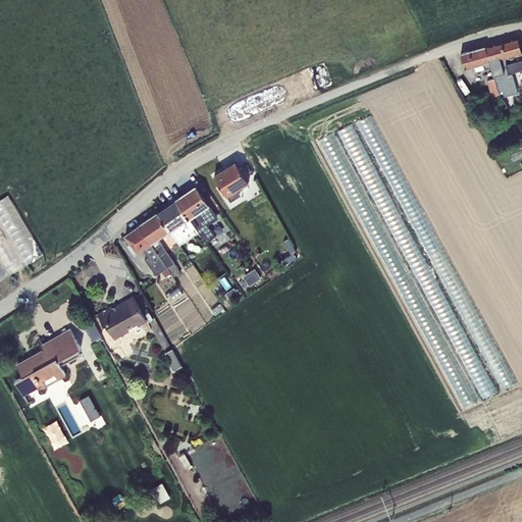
[(507,58),(521,53),(521,51),(518,37),(502,41),(507,58)]
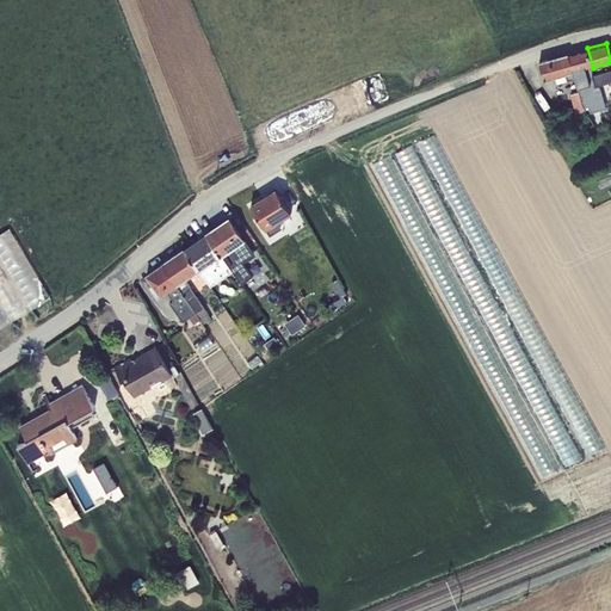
[(568,54),(575,78),(579,92),(582,103),(588,113),(606,107),(600,85),(610,81),(610,69),(592,75),(592,68),(593,68),(587,48),(568,54)]
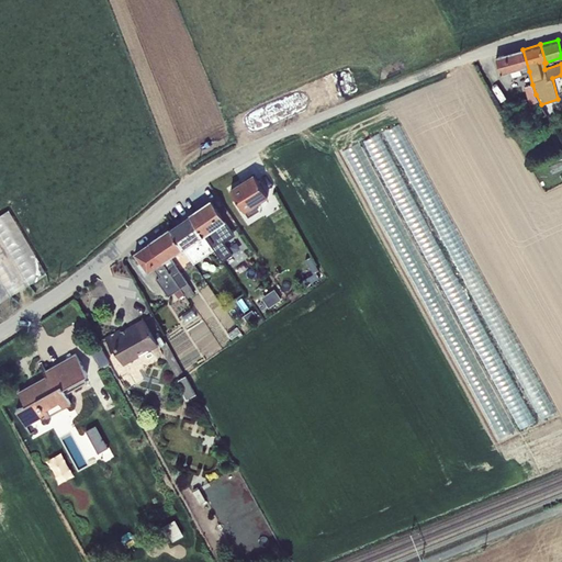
[(523,49),(496,57),(501,75),(521,69),(523,74),(529,71),(523,49)]
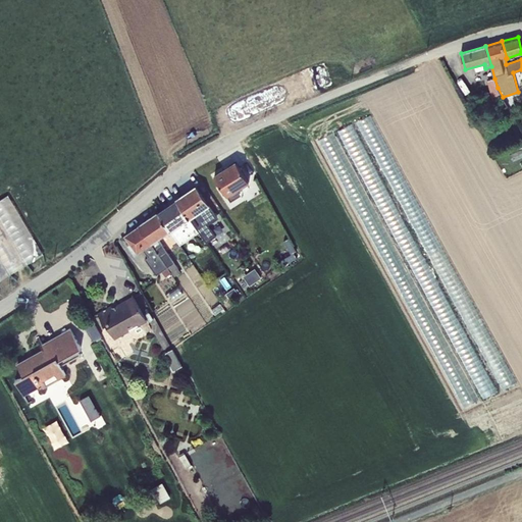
[(494,79),(486,80),(492,99),(496,99),(497,104),(504,102),(503,97),(498,88),(494,79)]
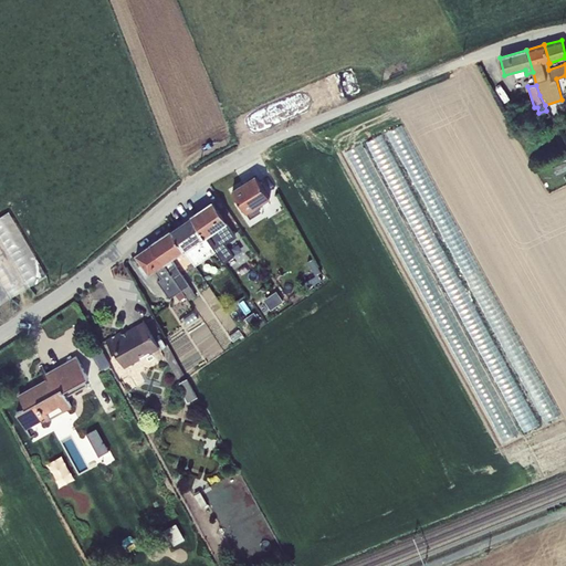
[(426,126),(427,130),(431,128),(427,121),(413,126),(419,139),(423,137),(420,128),(426,126)]
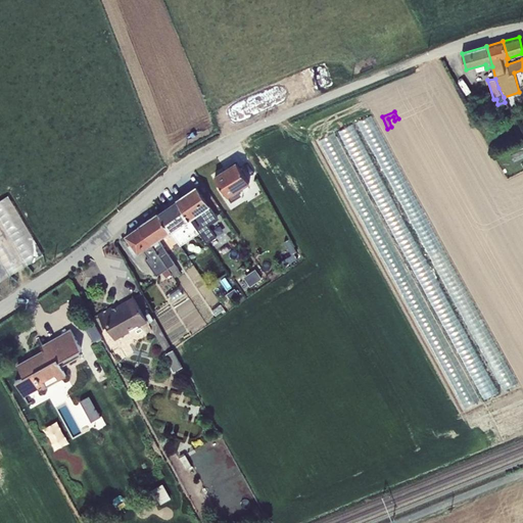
[(522,149),(511,155),(514,161),(522,156),(522,149)]
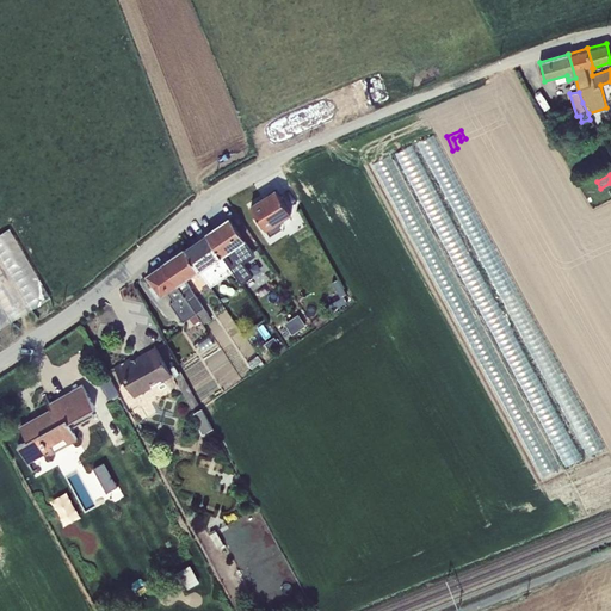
[(276,190),(251,205),(259,218),(258,221),(261,228),(265,227),(270,235),(282,228),(278,222),(291,214),(276,190)]
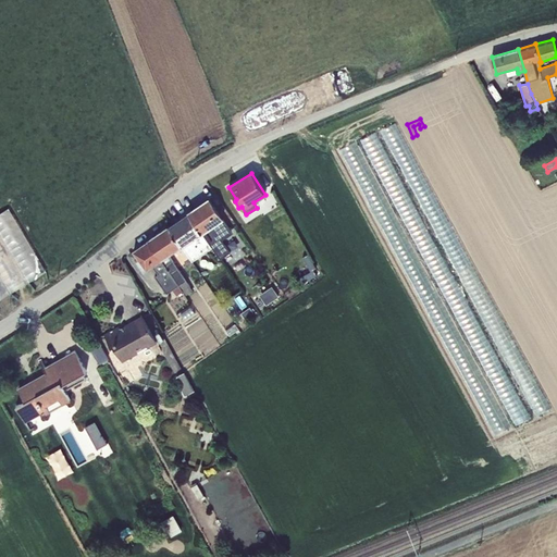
[(209,198),(188,212),(212,247),(220,259),(231,251),(223,239),(233,233),(209,198)]
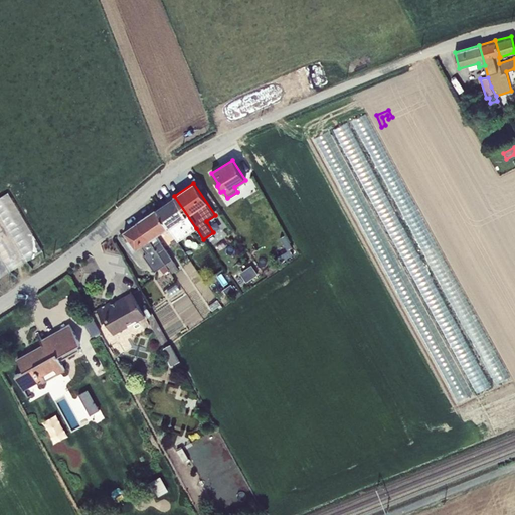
[(0,276),(45,252),(13,192),(0,198),(0,276)]
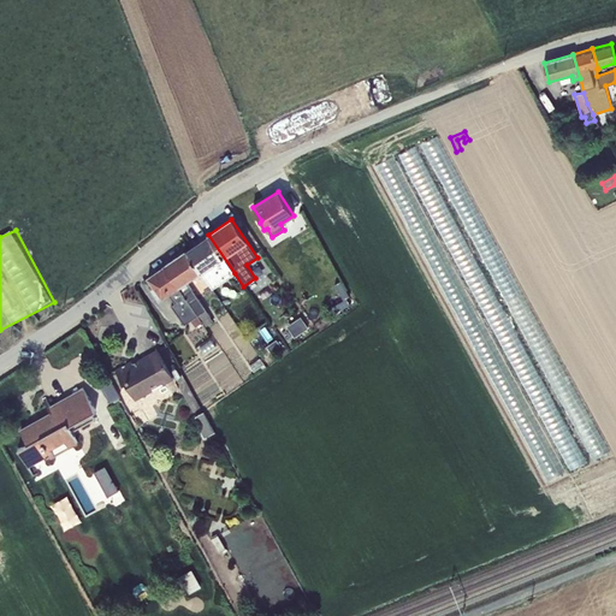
[(208,235),(187,250),(201,272),(212,289),(235,273),(208,235)]
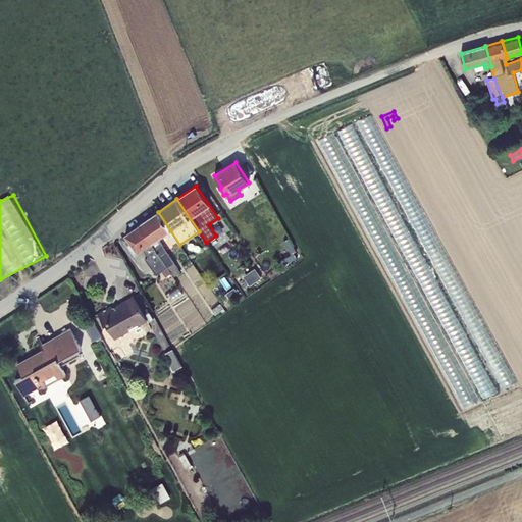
[(139,225),(171,272),(174,276),(180,272),(159,239),(170,230),(158,212),(139,225)]
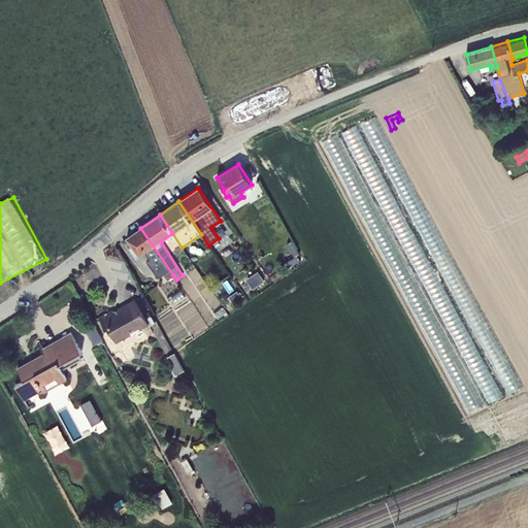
[(167,279),(173,275),(140,228),(127,237),(132,245),(130,246),(137,258),(145,252),(151,260),(147,262),(158,277),(164,274),(167,279)]
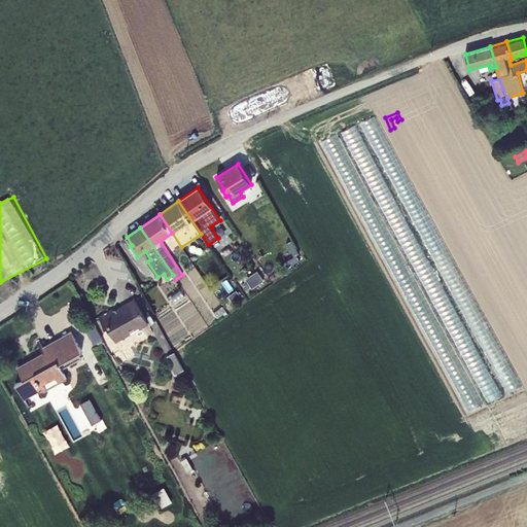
[(252,289),(265,281),(257,271),(246,279),(252,289)]
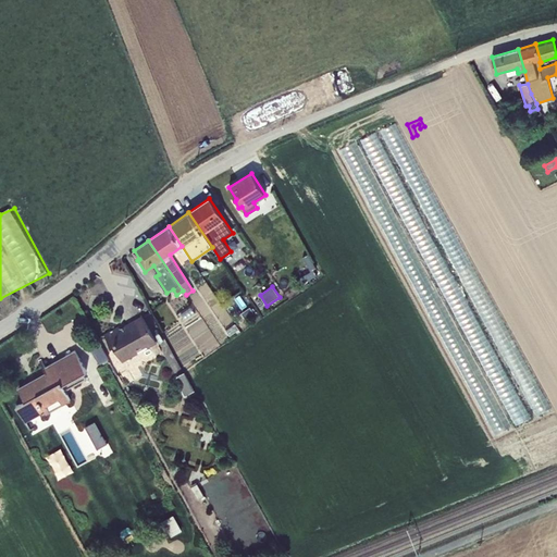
[(255,312),(250,306),(240,312),(245,319),(255,312)]
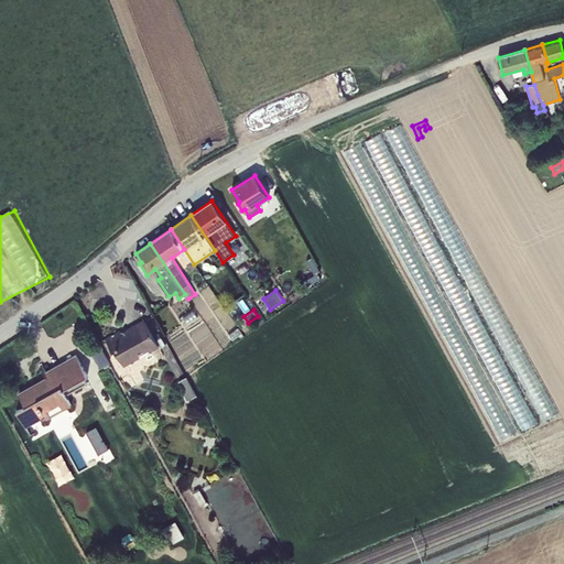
[(193,311),(182,318),(187,325),(197,317),(193,311)]
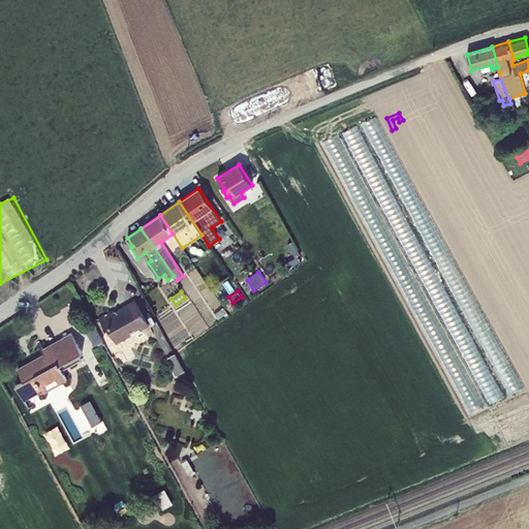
[(141,331),(149,325),(134,300),(118,309),(119,309),(114,312),(113,310),(99,317),(105,330),(107,329),(117,344),(131,336),(130,333),(139,329),(141,331)]
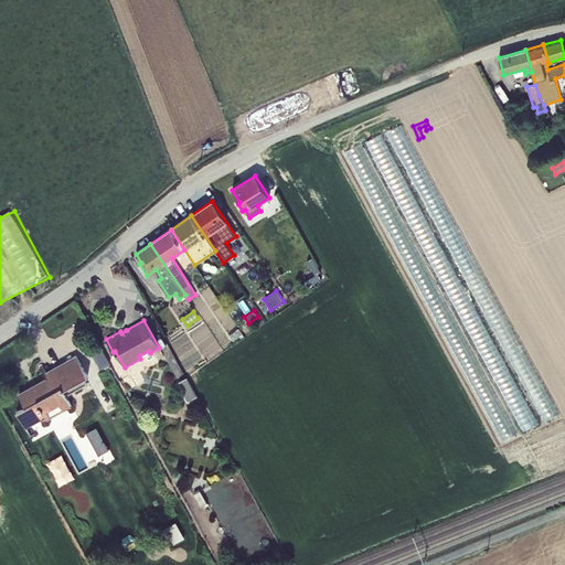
[(244,337),(238,328),(230,334),(233,340),(240,336),(242,339),(244,337)]
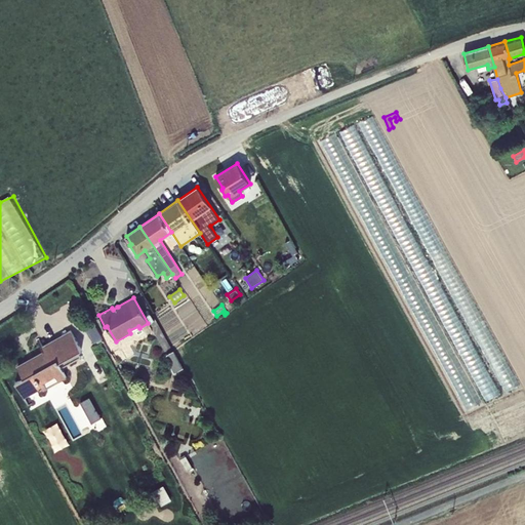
[(95,325),(86,330),(93,344),(103,338),(95,325)]
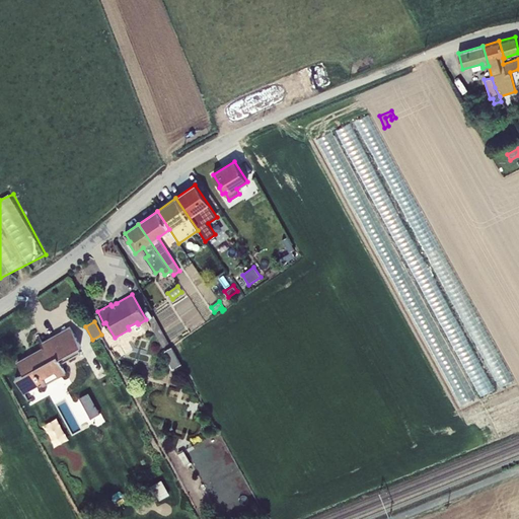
[(15,377),(24,393),(42,383),(44,385),(66,373),(61,363),(79,353),(77,348),(80,346),(70,326),(43,342),(39,336),(36,337),(43,349),(17,363),(23,373),(15,377)]
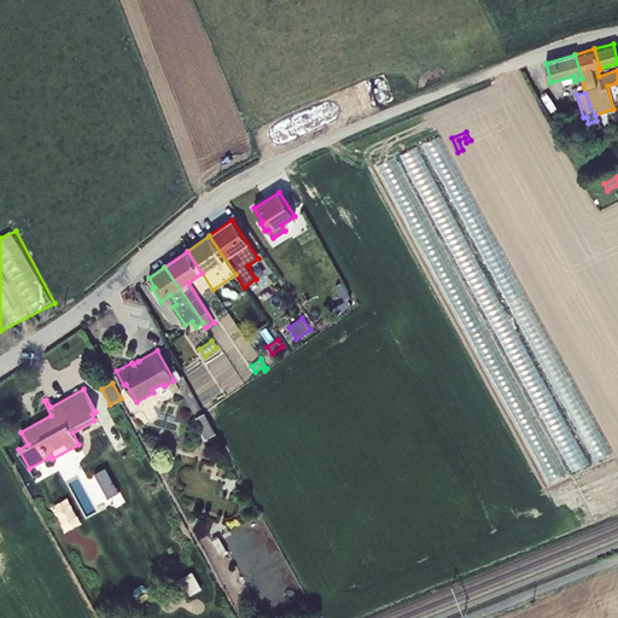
[(205,439),(215,433),(204,412),(196,418),(196,421),(205,439)]
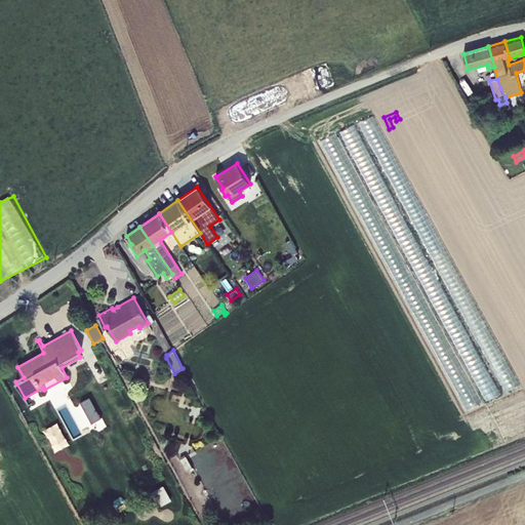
[(90,397),(80,402),(91,422),(102,416),(90,397)]
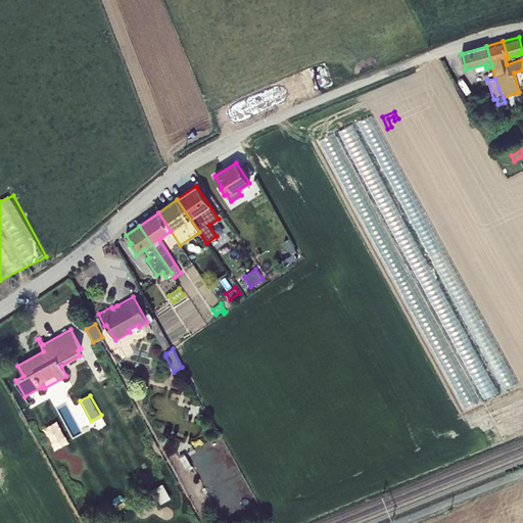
[(185,454),(179,457),(186,469),(192,465),(185,454)]
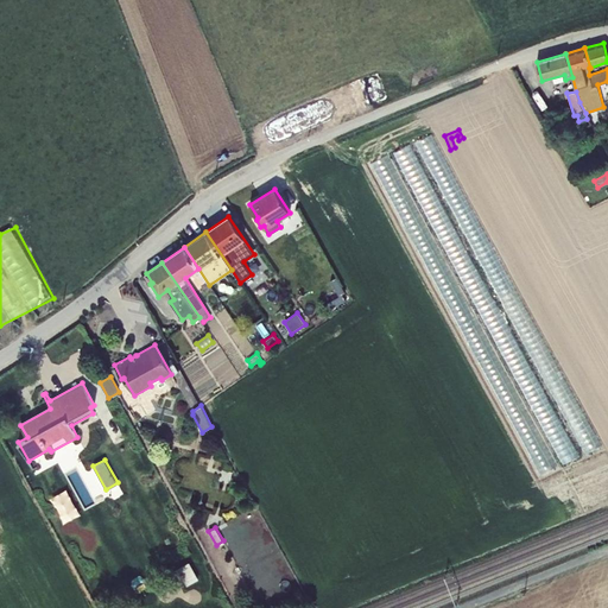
[(189,562),(177,568),(187,586),(198,578),(189,562)]
